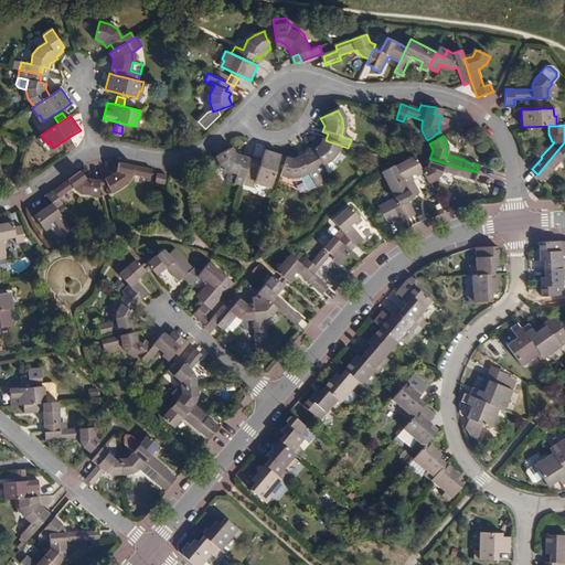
[(75,146),(72,139),(64,144),(68,150),(75,146)]
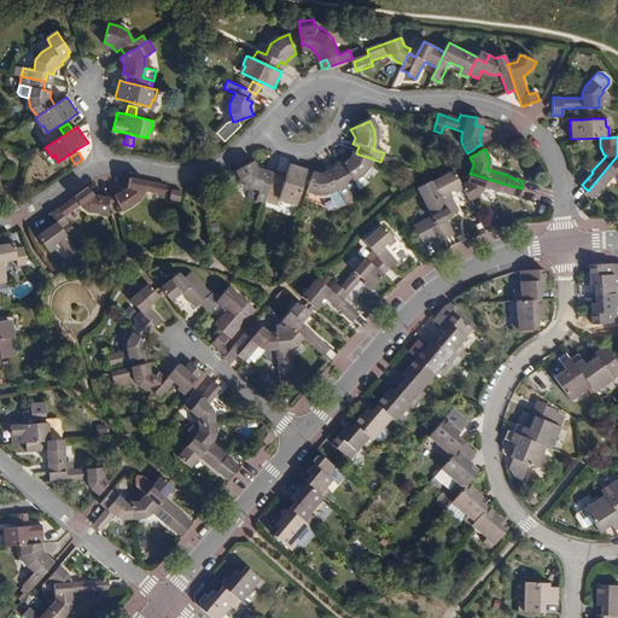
[(359,155),(356,153),(350,152),(349,158),(347,161),(343,162),(343,163),(345,169),(338,173),(350,196),(356,192),(351,181),(362,176),(366,170),(371,158),(359,155)]
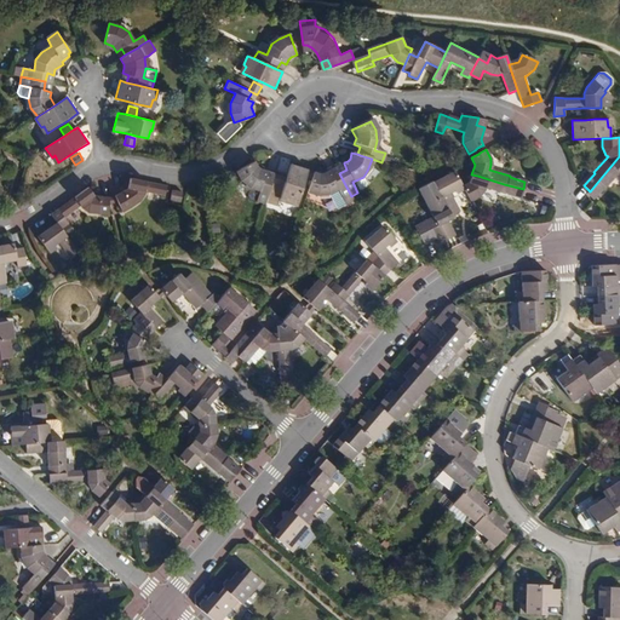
[(619,172),(619,156),(590,191),(589,193),(595,199),(606,187),(607,187),(619,172)]
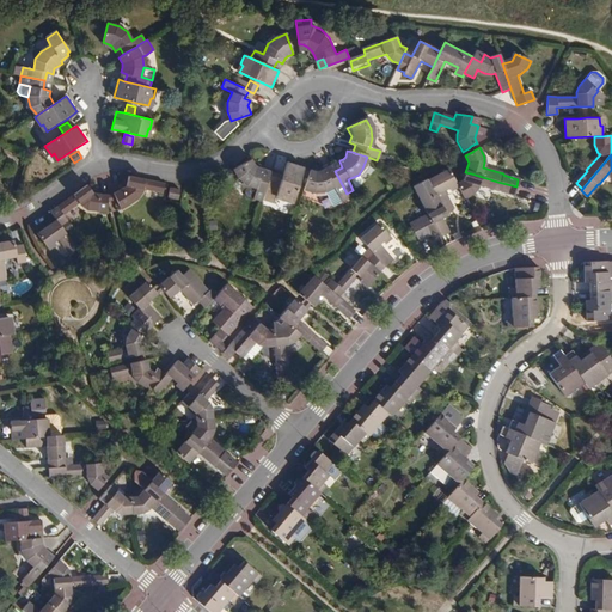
[(262,201),(269,179),(270,177),(264,175),(265,169),(261,167),(258,166),(254,159),(236,170),(240,178),(248,184),(245,191),(248,195),(262,201)]
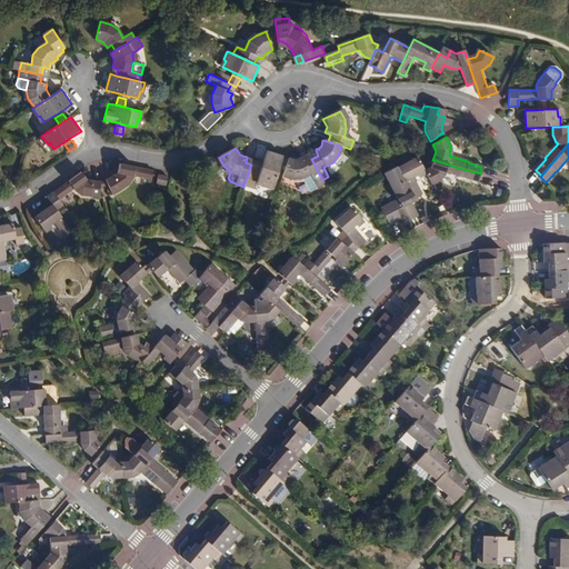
[(282,156),(267,151),(263,162),(260,170),(257,181),(265,183),(263,186),(272,189),(281,161),(282,156)]
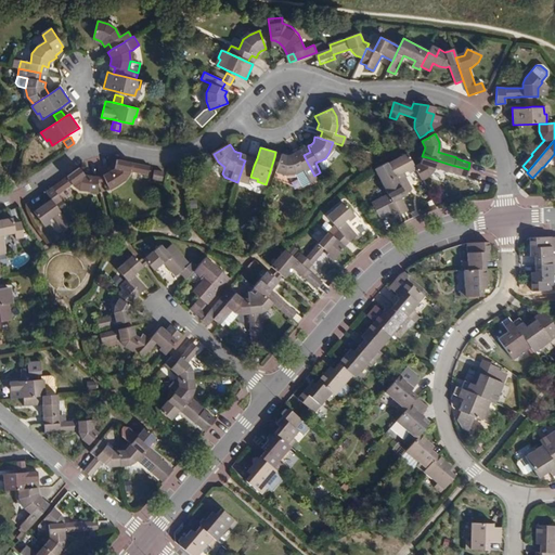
[(388,164),(404,193),(412,189),(403,173),(414,167),(407,153),(388,164)]
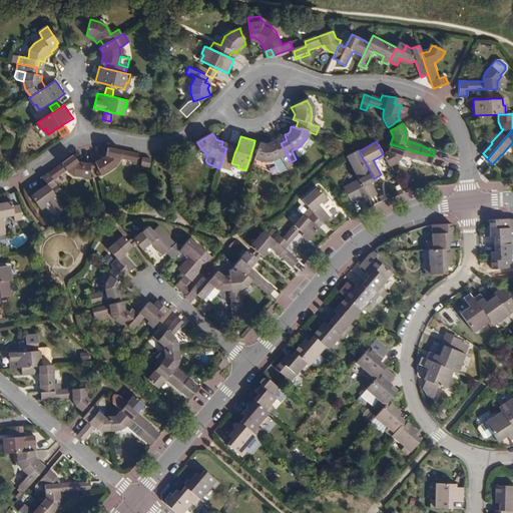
[(264,162),(272,161),(274,160),(281,172),(293,166),(291,162),(281,143),(275,146),(272,142),(269,144),(266,144),(260,142),(258,147),(253,159),(264,162)]
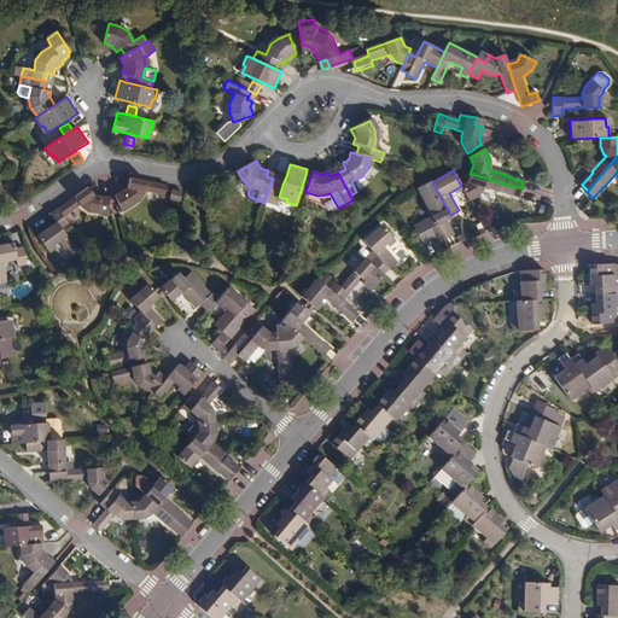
[(273,179),(272,181),(280,185),(283,175),(274,173),(273,179)]
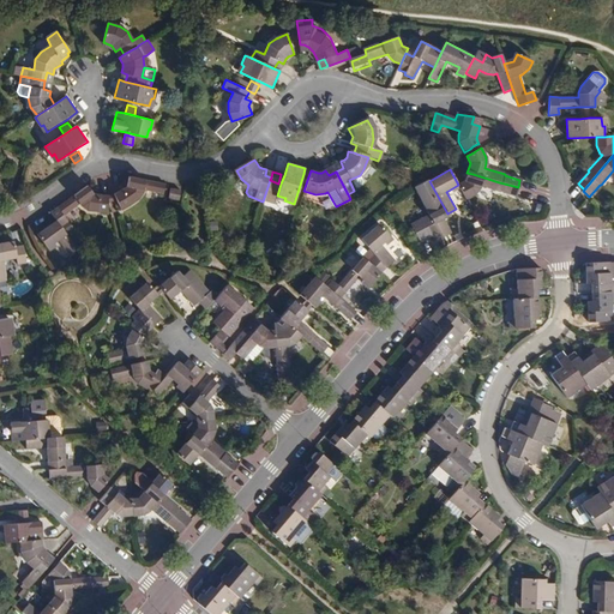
[(464,181),(458,185),(467,199),(475,196),(479,190),(480,185),(500,192),(500,190),(515,194),(518,187),(499,182),(473,174),(467,173),(464,181)]
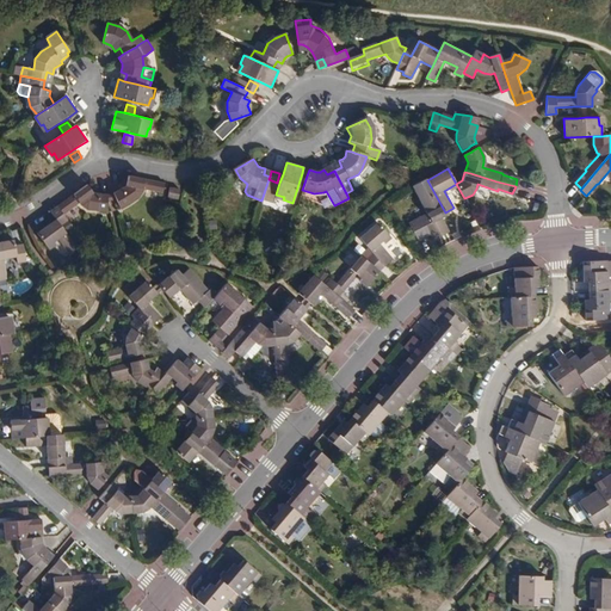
[(128,184),(113,193),(117,199),(123,209),(140,197),(142,192),(143,187),(162,192),(166,183),(129,176),(128,184)]
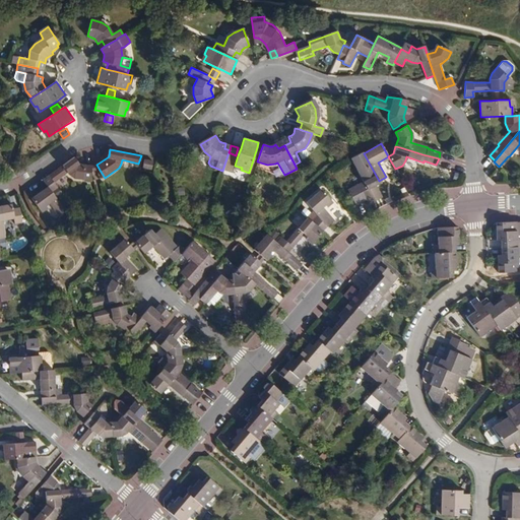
[(307,154),(304,149),(296,152),(300,161),(306,158),(307,154)]
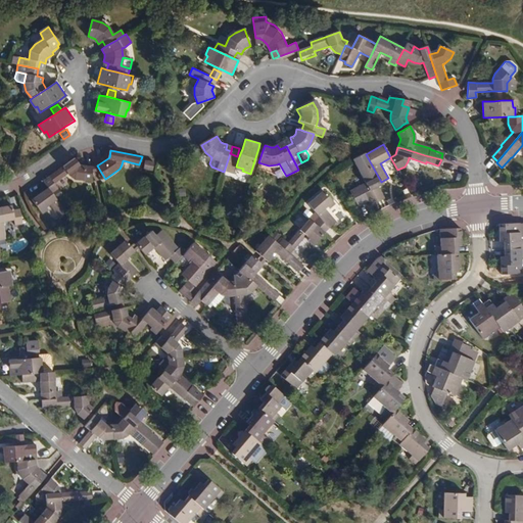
[(371,205),(377,201),(370,190),(378,186),(382,184),(381,182),(372,165),(366,154),(365,151),(349,160),(354,170),(358,168),(365,182),(349,190),(353,197),(350,199),(354,207),(368,200),(371,205)]
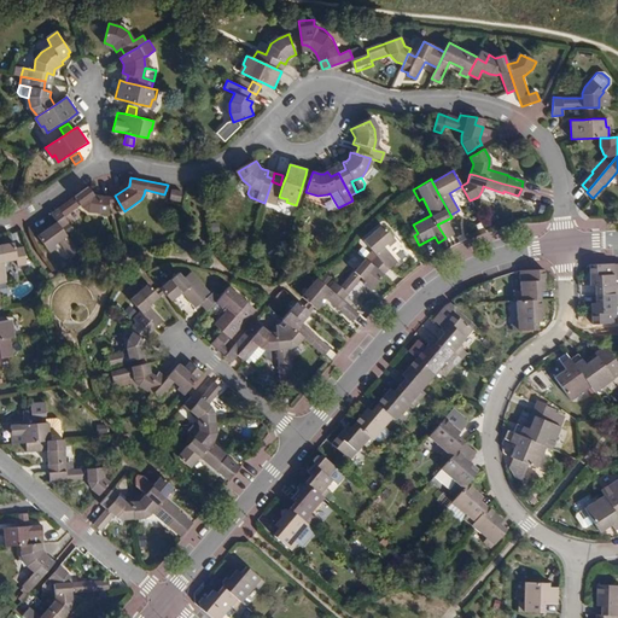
[(109,197),(94,194),(88,187),(58,208),(64,216),(81,204),(83,208),(89,211),(109,215),(110,204),(109,197)]
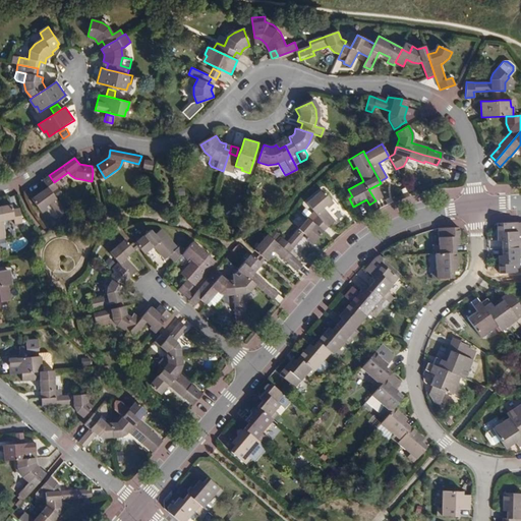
[(155,160),(147,158),(145,166),(153,169),(155,160)]
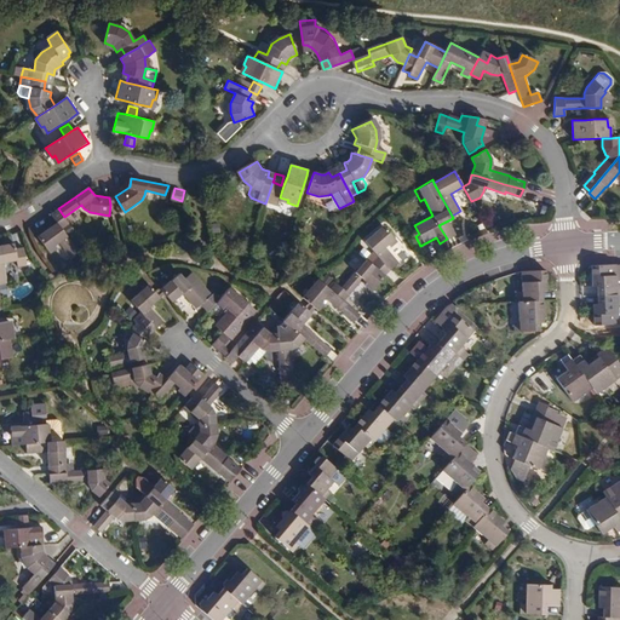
[(69,223),(64,217),(58,208),(55,212),(51,213),(58,222),(39,236),(49,250),(59,242),(72,258),(80,252),(62,228),(69,223)]
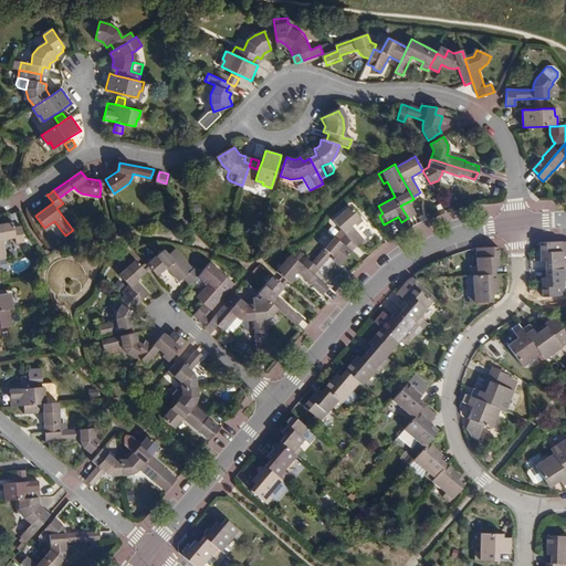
[(400,206),(408,218),(416,213),(409,201),(400,206)]
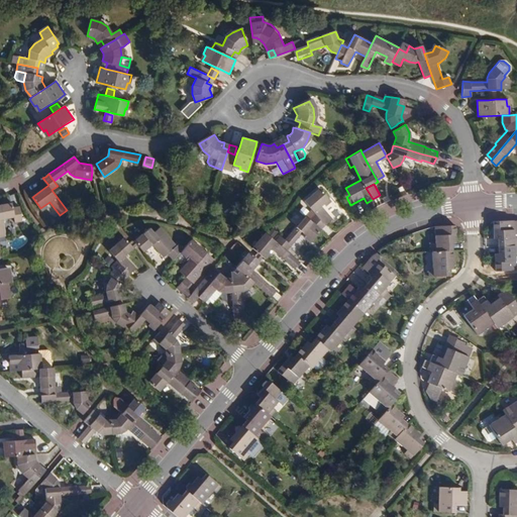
[(309,219),(321,229),(327,222),(332,218),(320,205),(329,197),(320,186),(306,200),(316,212),(309,219)]
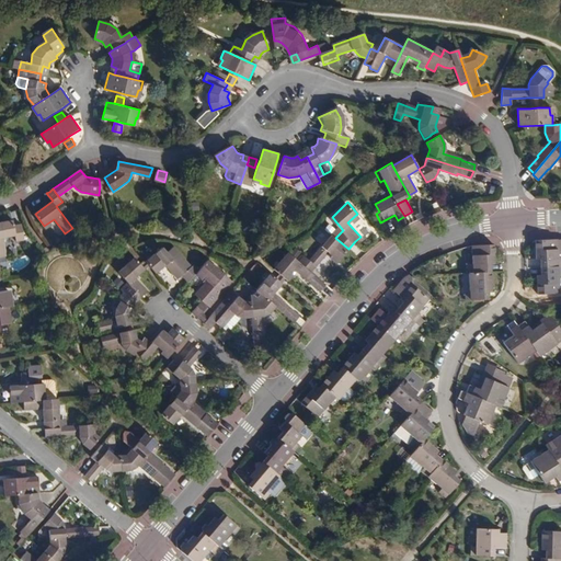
[(0,221),(0,256),(8,256),(3,238),(16,236),(18,241),(25,239),(23,225),(14,226),(13,219),(0,221)]
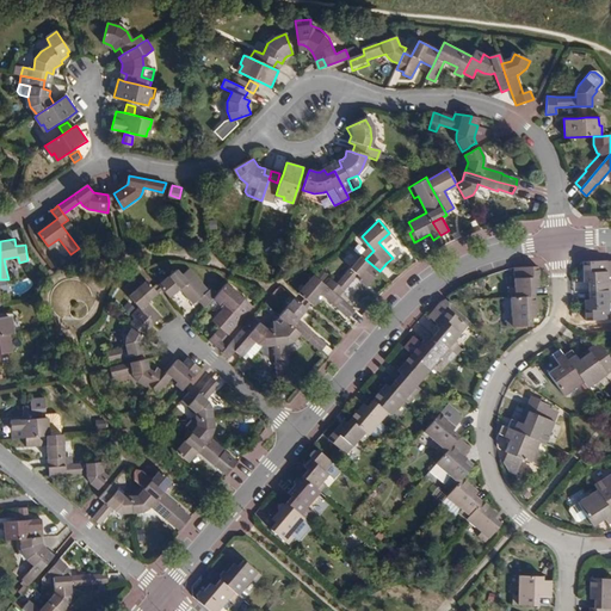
[(377,273),(380,271),(365,259),(360,254),(337,283),(331,278),(325,285),(338,296),(357,275),(369,284),(377,273)]
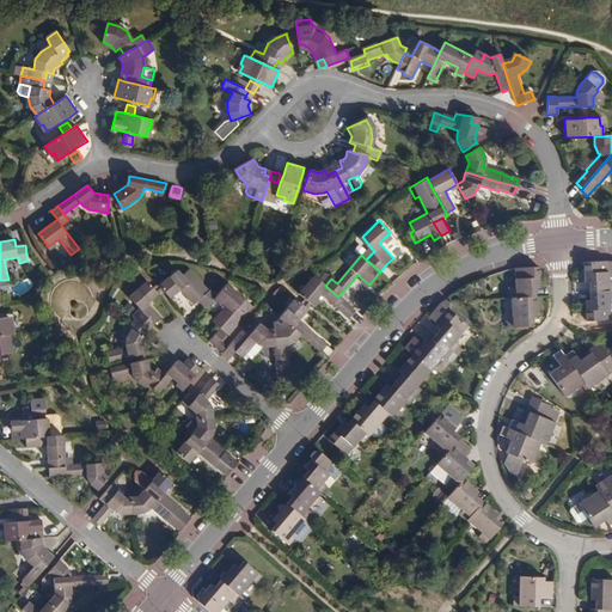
[(594,283),(595,292),(611,289),(611,281),(607,282),(607,259),(583,261),(585,283),(591,283),(594,283)]
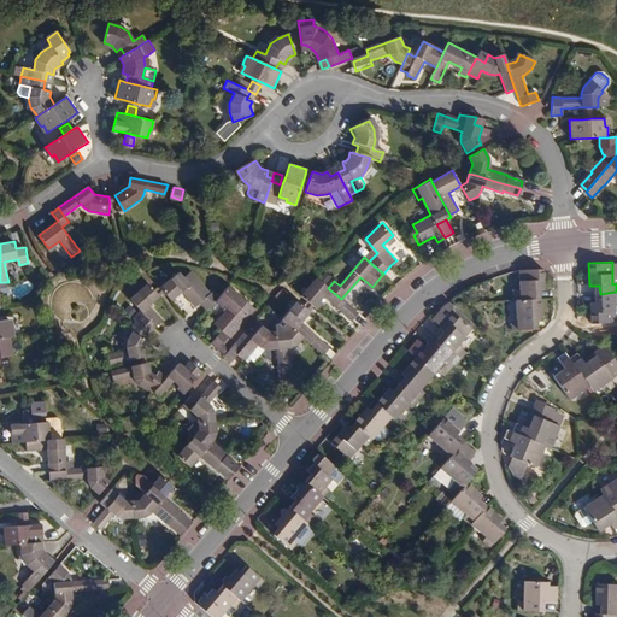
[(517,300),(535,299),(535,289),(541,288),(545,288),(544,270),(521,271),(522,291),(517,291),(517,300)]
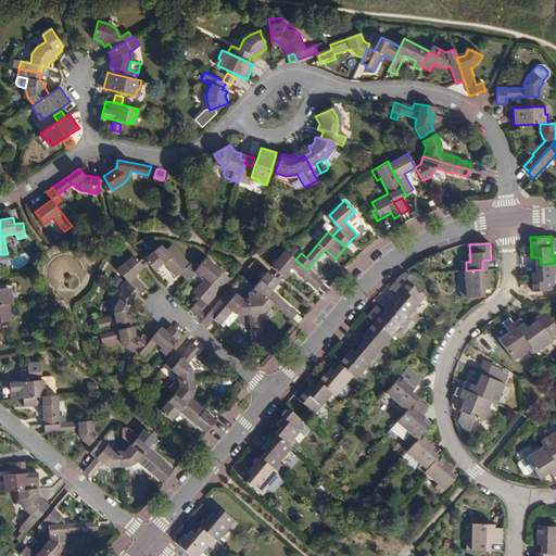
[(198,266),(200,264),(194,258),(182,272),(181,270),(161,245),(144,258),(148,264),(149,264),(154,272),(164,264),(176,278),(180,275),(186,280),(196,269),(198,266)]
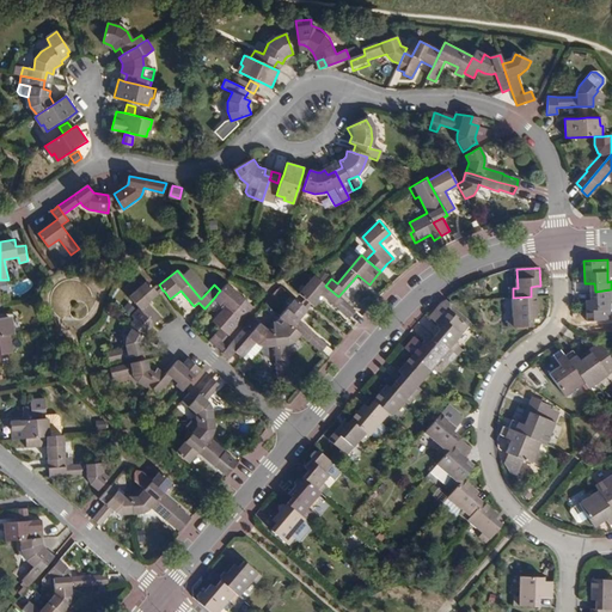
[(338,297),(325,286),(314,276),(299,294),(307,301),(312,305),(320,295),(336,308),(337,307),(349,318),(355,311),(338,297)]
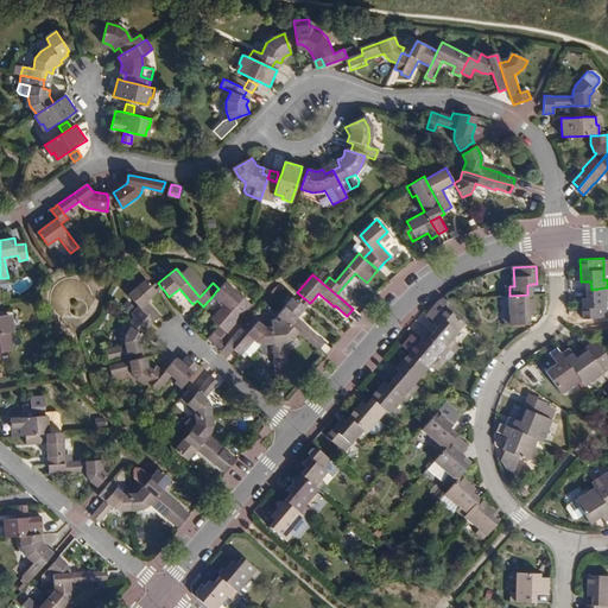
[(141,309),(134,315),(147,327),(159,316),(146,301),(157,292),(153,287),(146,278),(128,293),(141,309)]
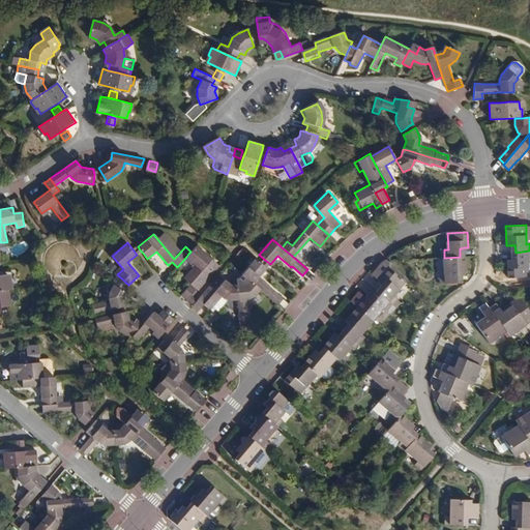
[(198,243),(190,252),(188,254),(198,262),(185,277),(192,283),(181,294),(187,300),(192,295),(198,289),(200,291),(223,264),(214,257),(198,243)]
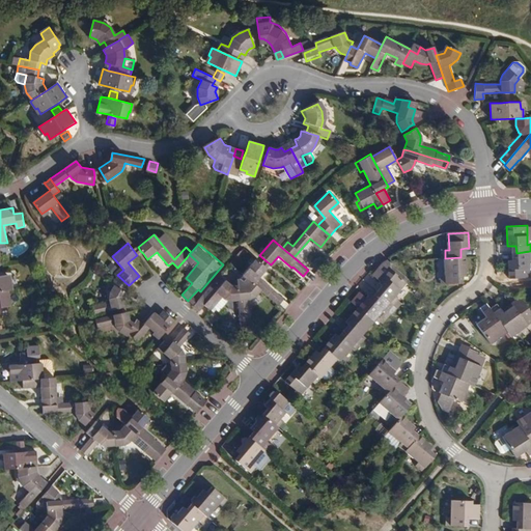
[(530,251),(516,253),(518,262),(513,262),(509,262),(510,280),(529,279),(528,261),(530,260),(530,251)]
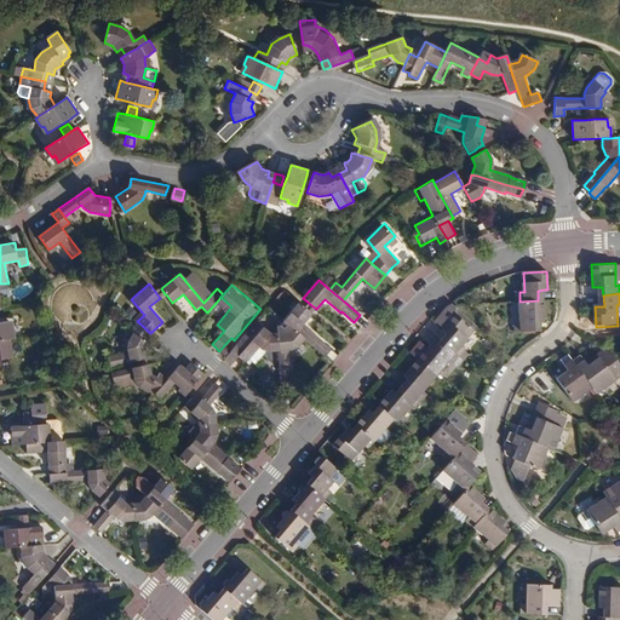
[(220,302),(218,300),(207,313),(210,314),(220,302)]
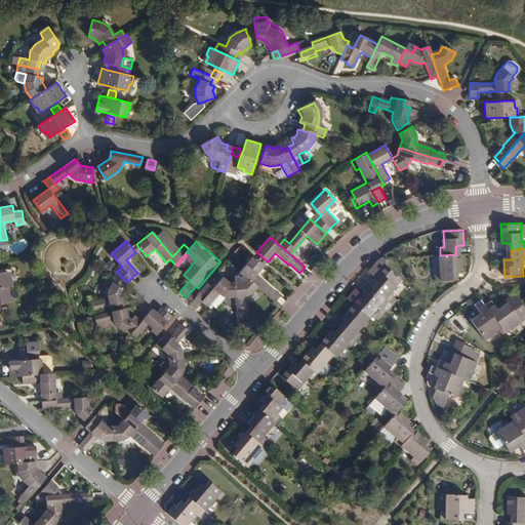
[(460,254),(455,254),(440,255),(441,273),(437,274),(437,281),(452,280),(452,273),(456,272),(460,272),(460,254)]
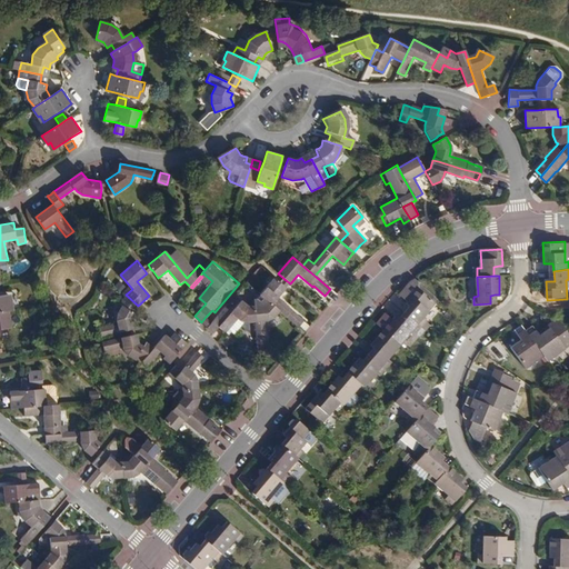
[(261,293),(280,310),(299,327),(305,321),(292,311),(293,309),(279,298),(287,288),(282,283),(275,278),(261,293)]
